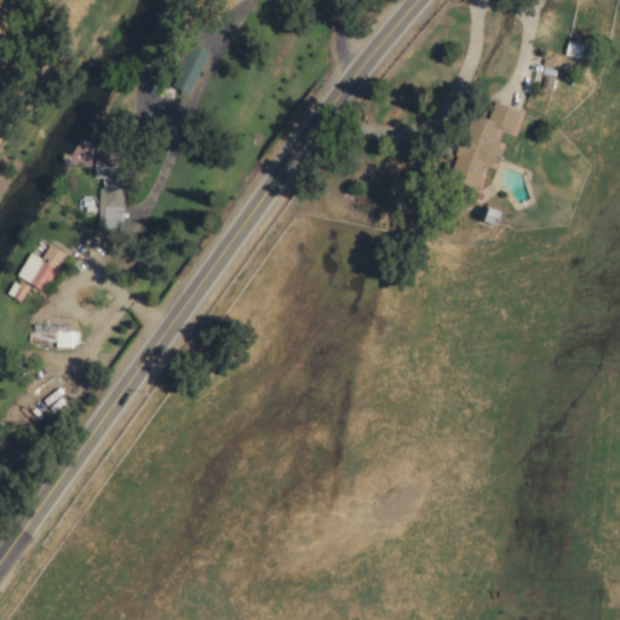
[(583,46),(566,41),(563,56),(579,59),(583,46)]
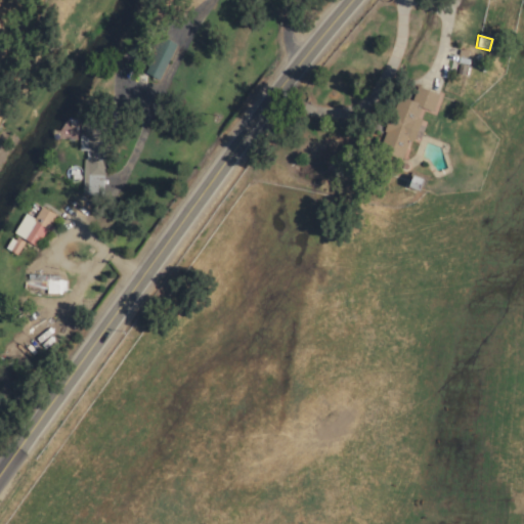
[(162,39),(143,73),(158,80),(175,45),(162,39)]
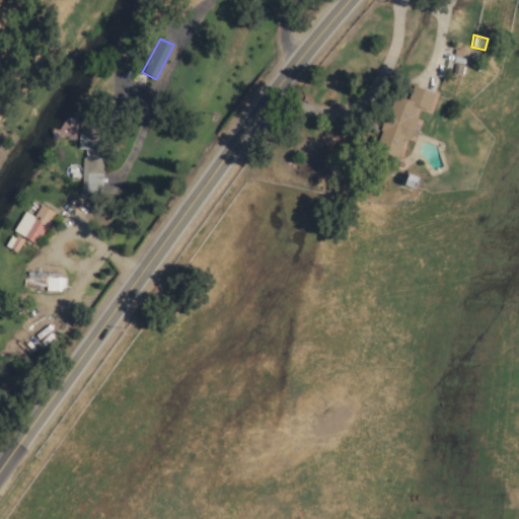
[(434,93),(415,88),(411,101),(397,98),(390,125),(384,123),(377,149),(401,156),(406,137),(416,140),(421,121),(413,119),(416,108),(429,112),(434,93)]
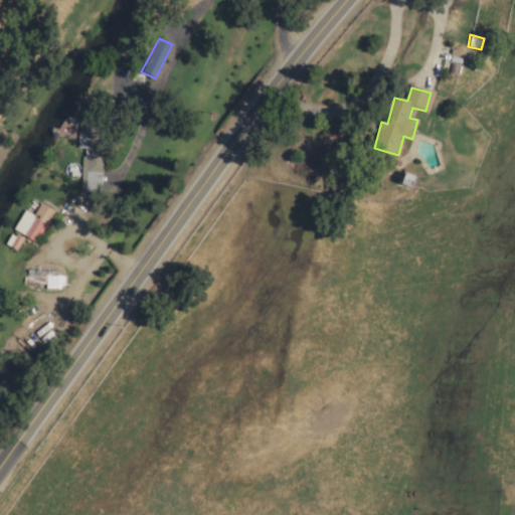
[(101,193),(103,118),(78,117),(77,149),(81,149),(80,192),(101,193)]
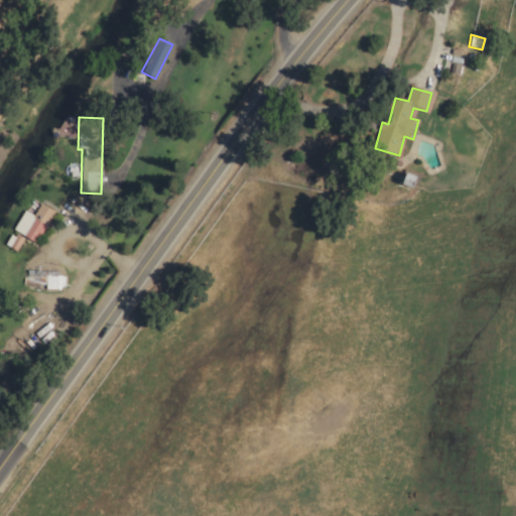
[(52,212),(39,204),(33,216),(23,211),(12,231),(35,244),(52,212)]
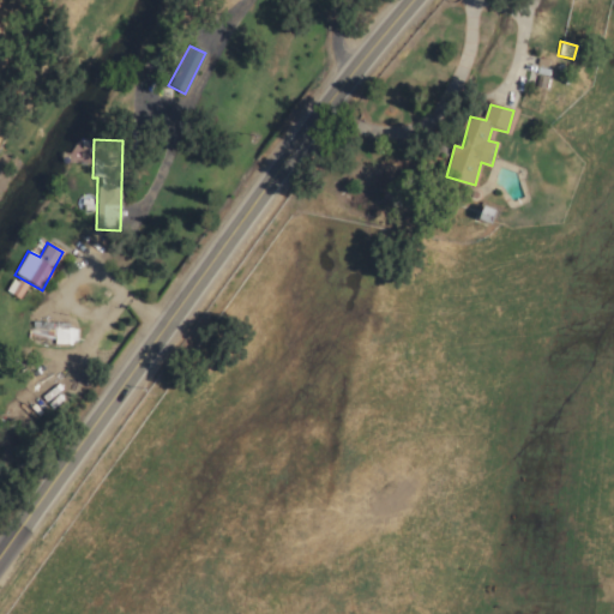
[(20,299),(26,282),(12,276),(6,293),(20,299)]
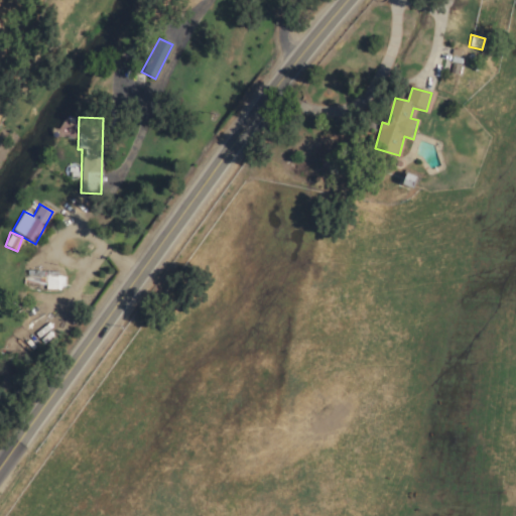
[(57,272),(26,270),(25,284),(56,286),(57,272)]
